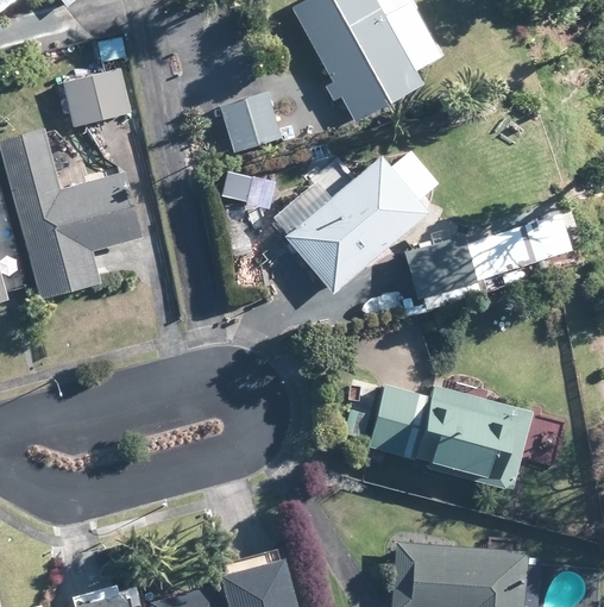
[(356,121),(422,83),(407,54),(415,52),(419,45),(417,38),(410,35),(403,37),(400,42),(376,0),(307,0),(293,8),(334,82),(327,87),(326,88),(333,101),(343,97),(356,121)]
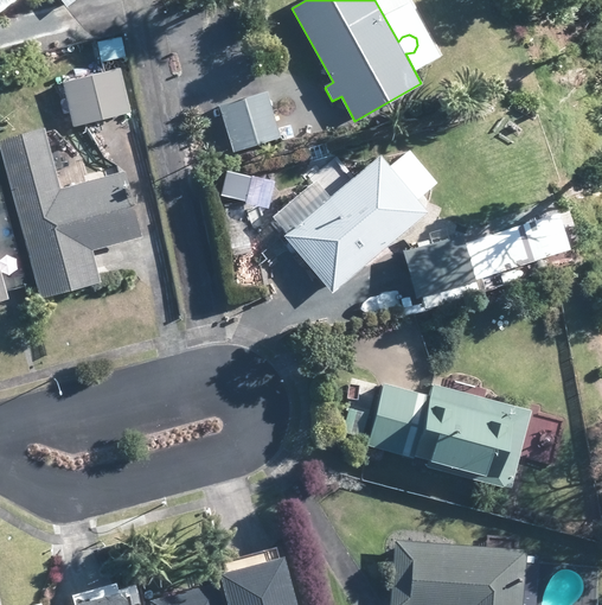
[(93,122),(133,112),(121,68),(62,83),(74,128),(93,122)]
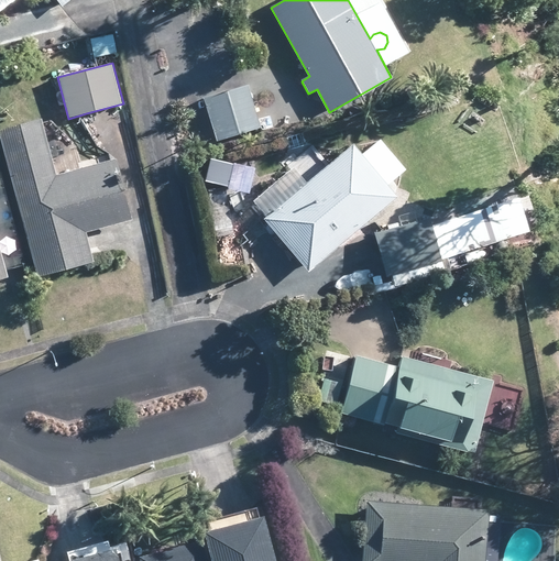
[(261,125),(254,106),(247,85),(204,99),(210,119),(218,140),(261,125)]
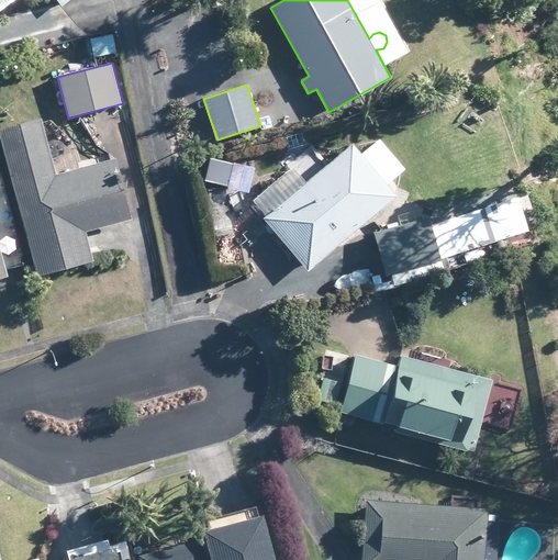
[(53,175),(52,168),(38,120),(0,129),(0,140),(36,276),(92,261),(91,255),(84,232),(131,220),(114,159),(53,175)]
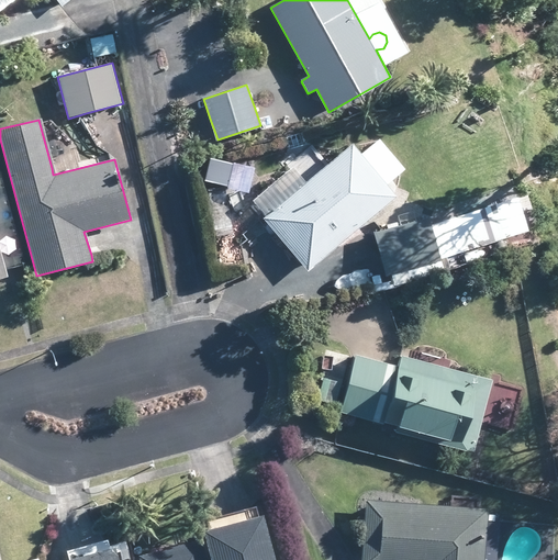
[(308,271),(395,198),(350,145),(264,219),(308,271)]
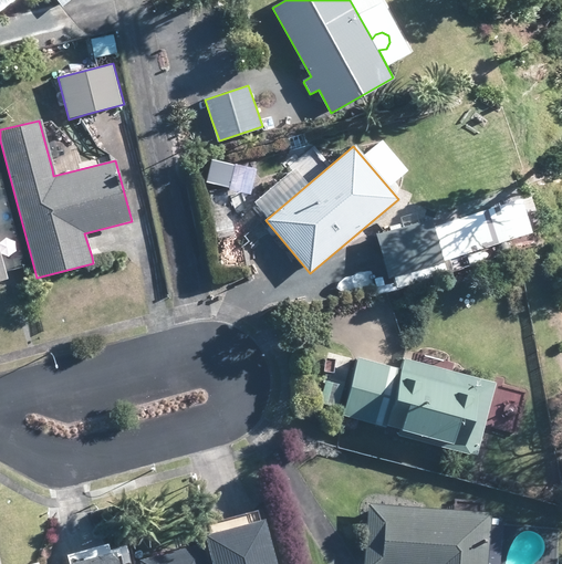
[(495,199),(478,180),(475,179),(454,198),(472,219),(495,199)]
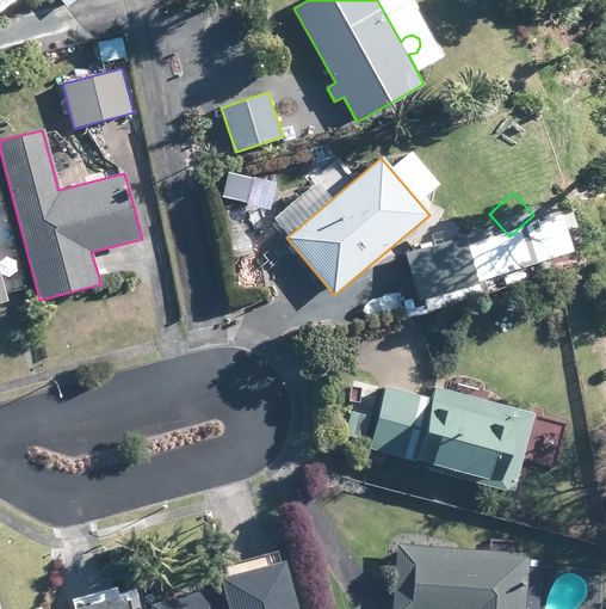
[(406,251),(413,278),(488,260),(482,235),(465,239),(465,238),(406,251)]
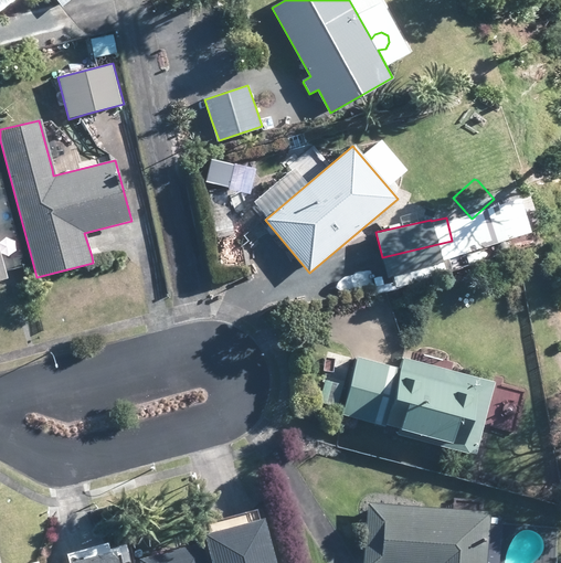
[(398,362),(356,353),(353,352),(339,410),(395,423),(393,431),(446,443),(448,435),(454,437),(475,443),(490,376),(444,365),(400,354),(398,362)]
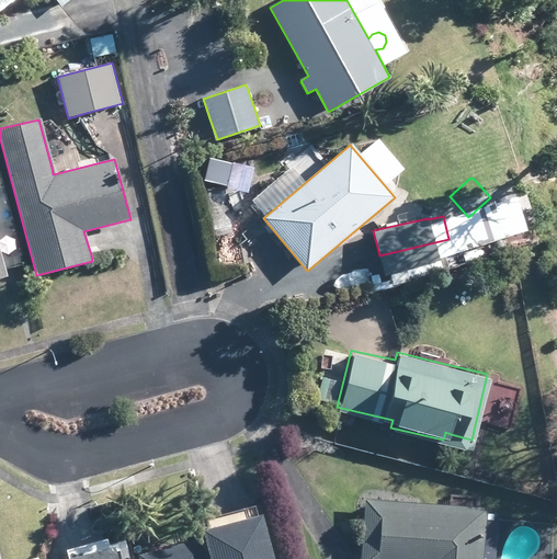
[(482,415),(480,428),(490,431),(493,418),(482,415)]
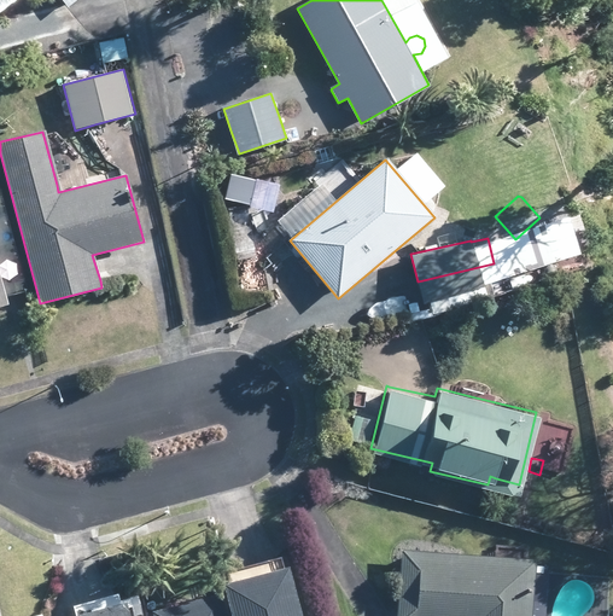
[(530,553),(498,551),(400,544),(393,615),(530,615),(533,568),(535,553),(530,553)]
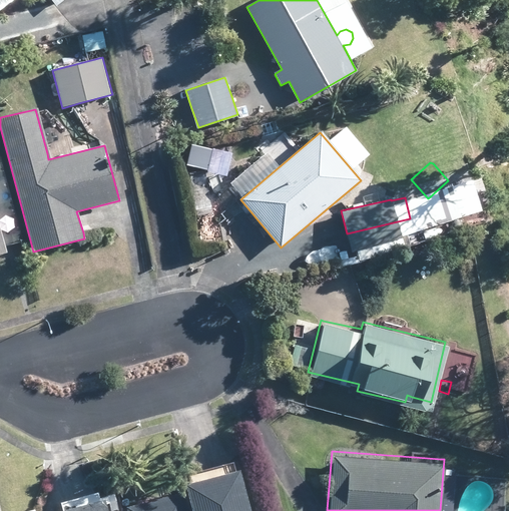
[(246,510),(233,464),(180,479),(183,487),(180,487),(124,503),(126,510),(246,510)]
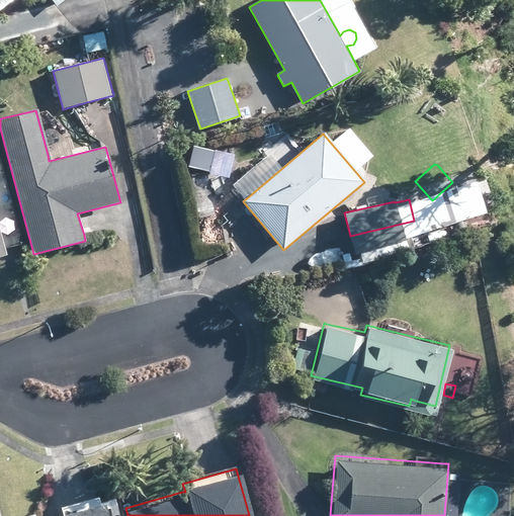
[(105,515),(100,498),(45,513),(34,515),(32,515),(105,515)]
